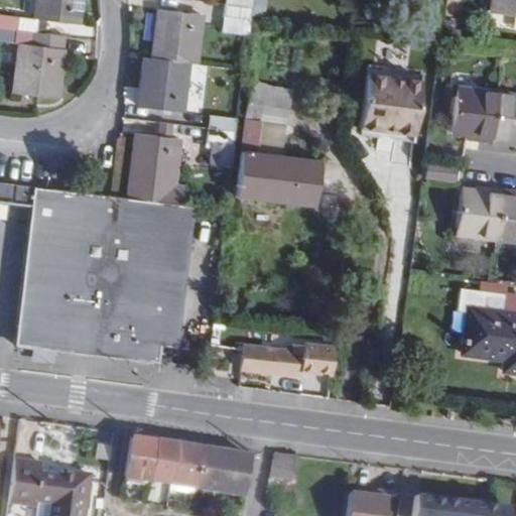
[(0,28),(43,34),(63,36),(70,37),(71,23),(77,24),(79,0),(37,0),(36,19),(0,14),(0,28)]
